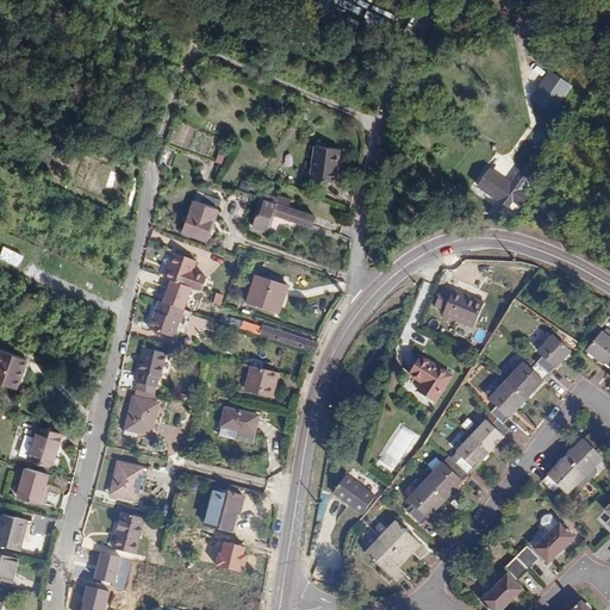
[(553,114),(573,87),(549,70),(530,98),(553,114)]
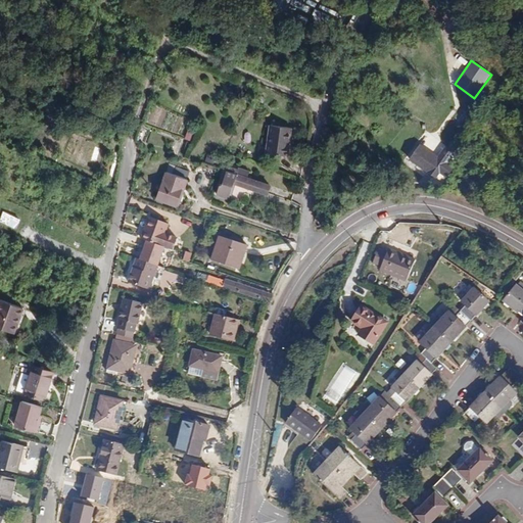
[(288,152),(292,125),(272,122),(268,150),(288,152)]
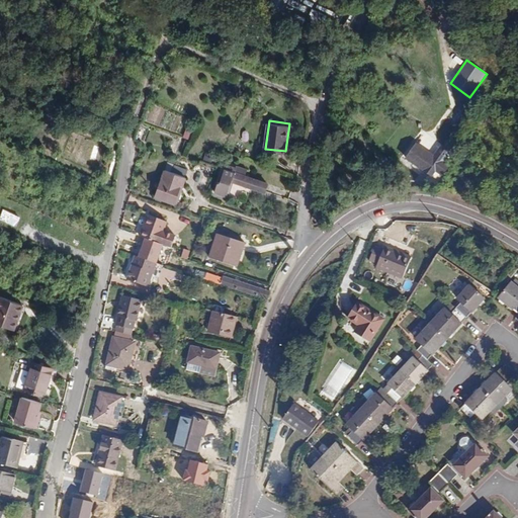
[(452,151),(442,144),(434,157),(425,171),(433,176),(436,171),(444,175),(451,166),(445,162),(446,160),(452,151)]
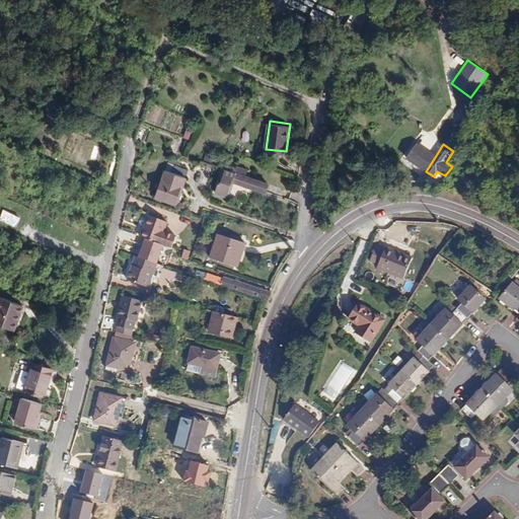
[(426,171),(435,157),(418,145),(408,159),(426,171)]
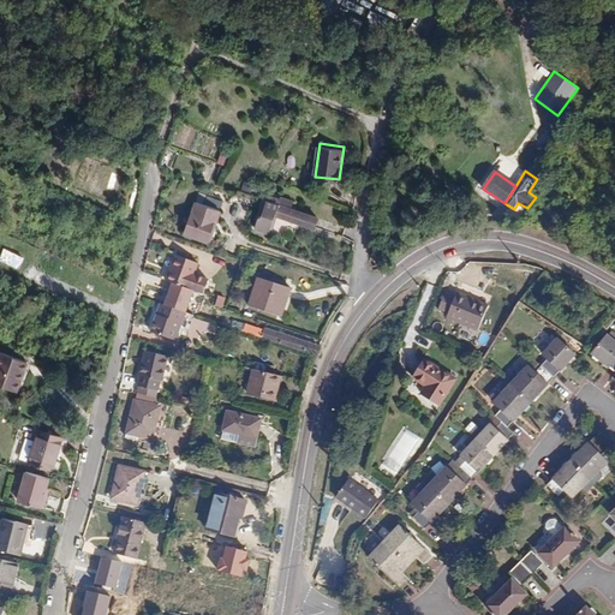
[(320,218),(267,201),(262,216),(274,221),(276,214),(317,227),(320,218)]
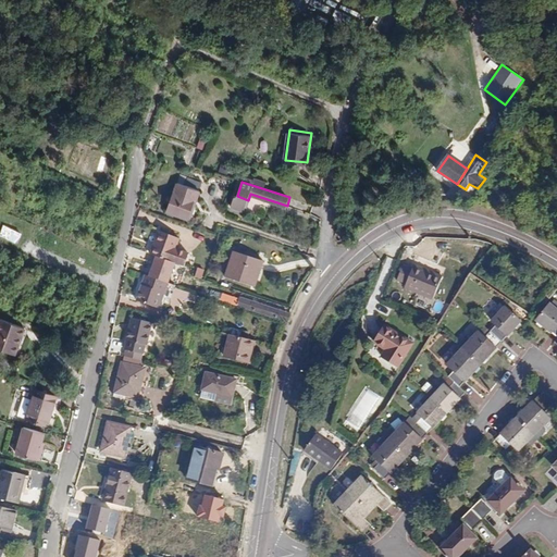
[(201,190),(177,183),(169,211),(189,218),(196,200),(198,200),(201,190)]
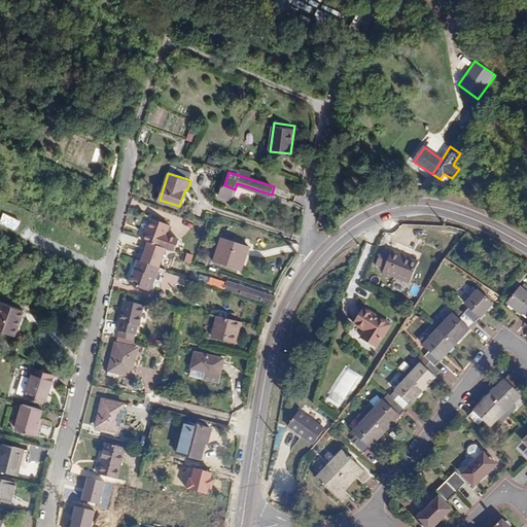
[(144,213),(137,237),(175,250),(179,237),(168,231),(171,224),(162,218),(144,213)]
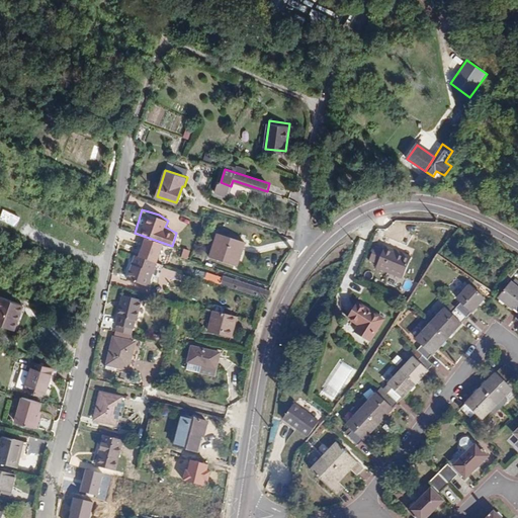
[(20,217),(11,212),(7,222),(17,226),(20,217)]
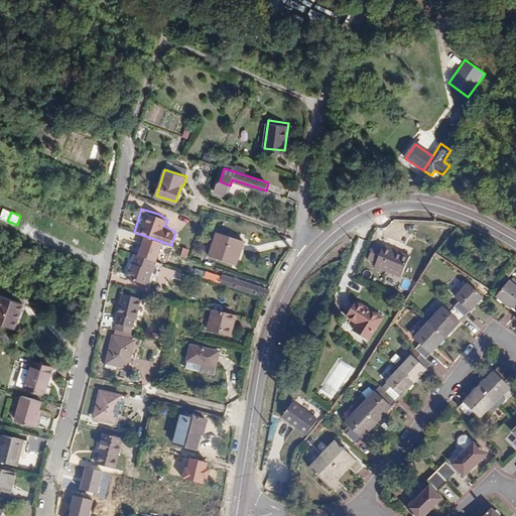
[(234,267),(242,243),(220,234),(211,258),(234,267)]
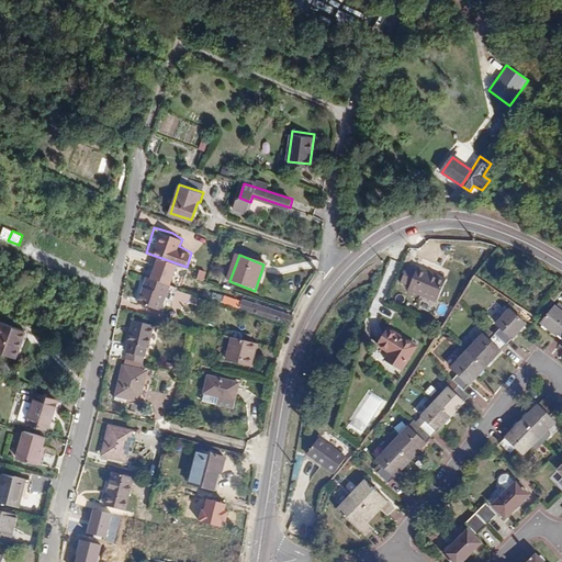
[(422,268),(412,265),(405,279),(414,283),(413,287),(441,300),(451,278),(438,271),(423,265),(422,268)]
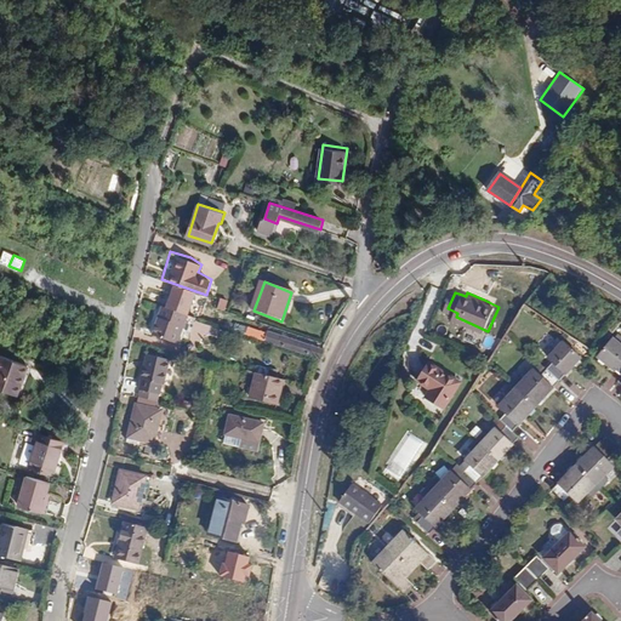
[(177,308),(163,306),(152,335),(187,346),(195,317),(177,308)]
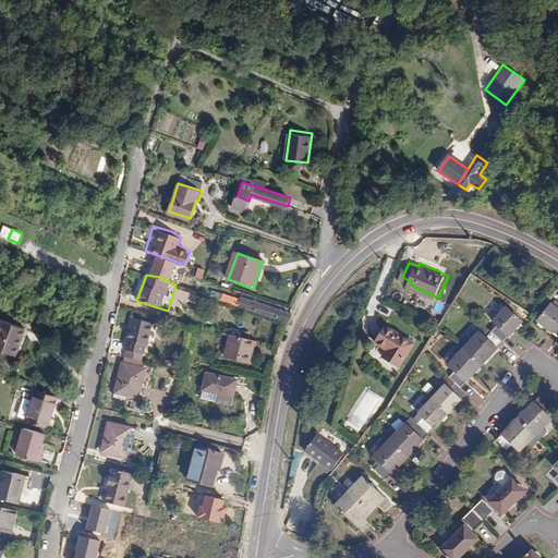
[(210,295),(237,305),(240,299),(213,289),(210,295)]
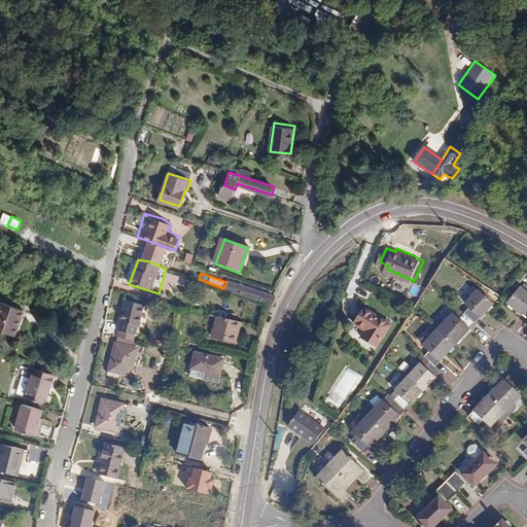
[(526,281),(524,285),(523,284),(510,299),(512,301),(512,304),(516,307),(519,306),(526,314),(526,320),(526,321),(526,320),(526,281)]
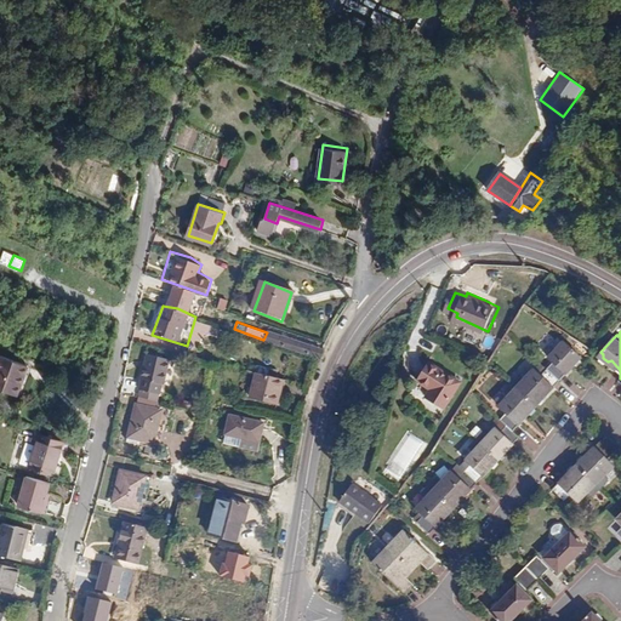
[(266,342),(318,360),(322,349),(269,332),(266,342)]
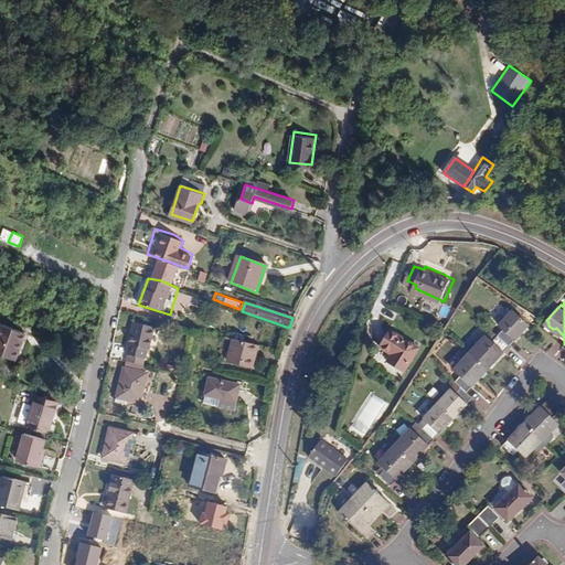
[(381,470),(392,481),(406,466),(409,466),(414,462),(412,459),(415,457),(418,458),(422,454),(419,451),(448,422),(451,423),(454,420),(452,416),(456,413),(459,415),(462,412),(460,408),(473,395),(468,388),(483,373),(487,373),(489,371),(488,368),(491,364),(494,365),(497,362),(497,359),(524,329),(528,330),(531,328),(529,323),(531,322),(514,307),(513,308),(509,305),(503,311),(508,316),(501,321),(505,326),(494,338),(488,332),(479,342),(475,339),(461,353),(465,358),(457,366),(464,372),(457,379),(464,384),(457,391),(452,386),(446,392),(441,387),(426,404),(430,409),(425,414),(429,419),(418,430),(412,425),(402,435),(398,430),(384,446),(388,450),(381,458),(386,465),(381,470)]
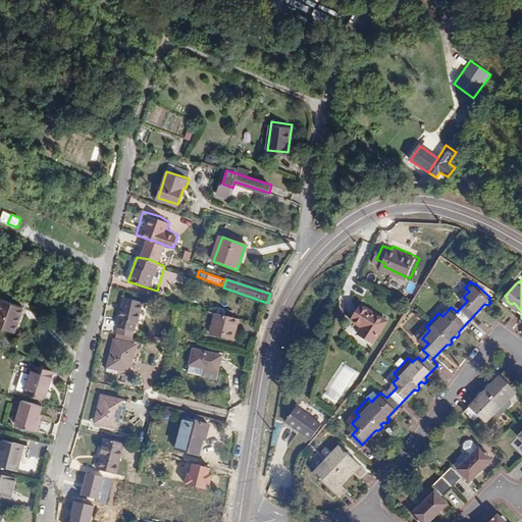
[(2,298),(0,303),(0,325),(13,332),(22,314),(24,309),(2,298)]
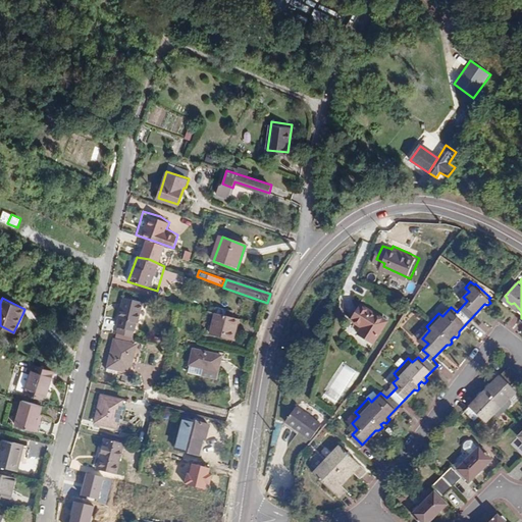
[(123,313),(143,318),(146,305),(127,300),(123,313)]
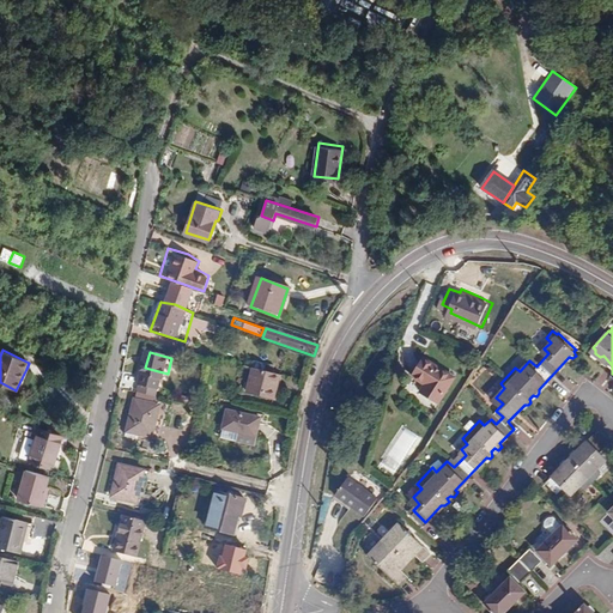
[(456,374),(426,354),(422,360),(414,371),(428,380),(422,388),(439,400),(456,374)]
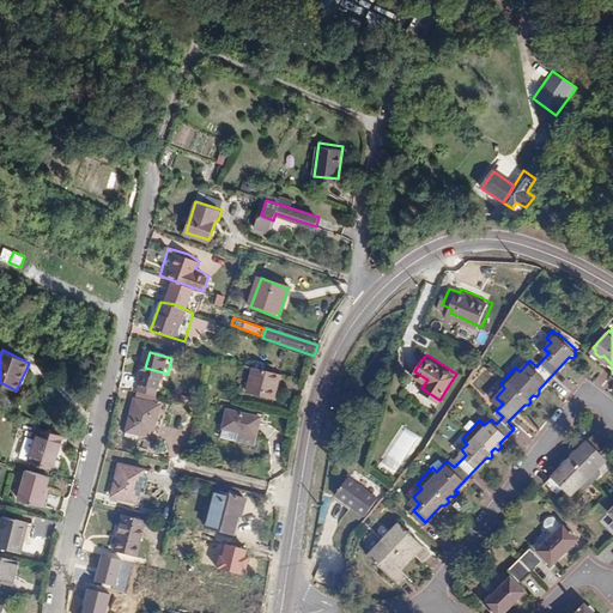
[(163,393),(168,374),(145,368),(144,371),(155,375),(152,386),(141,383),(140,388),(163,393)]
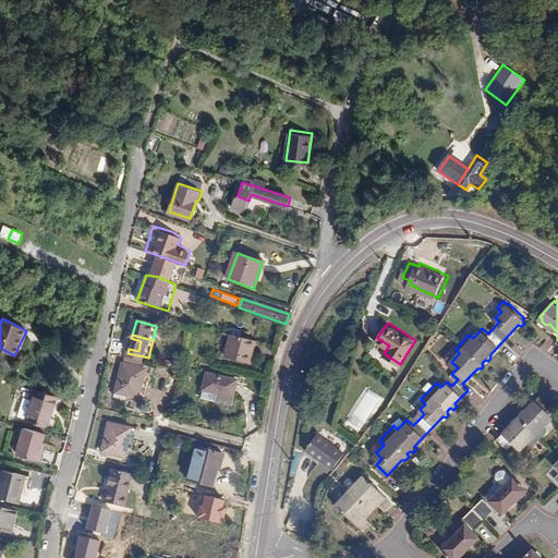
[(131,338),(129,349),(138,351),(141,341),(131,338)]
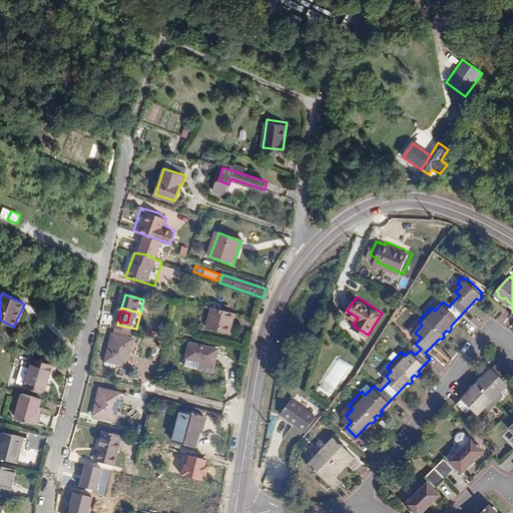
[(232,336),(238,317),(215,311),(210,331),(232,336)]
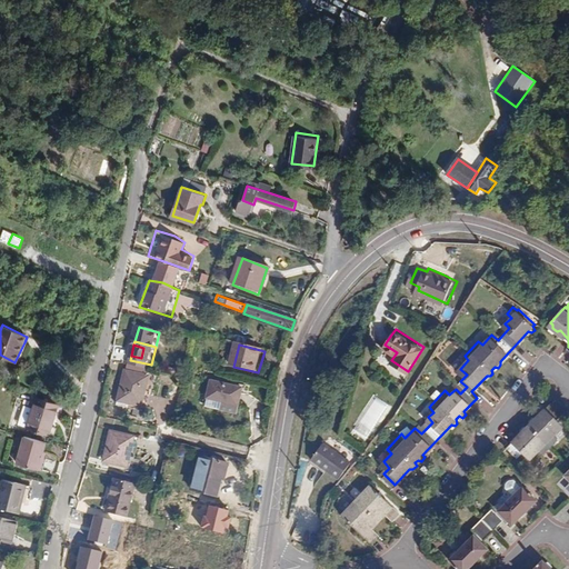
[(148,377),(150,370),(127,365),(125,371),(148,377)]
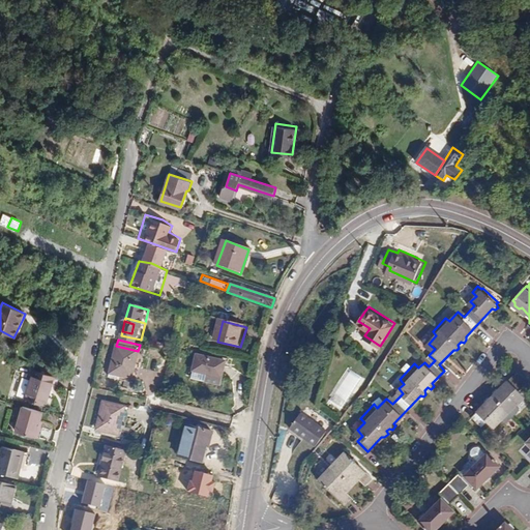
[(135,364),(138,351),(116,346),(108,380),(116,382),(116,379),(137,384),(141,366),(135,364)]
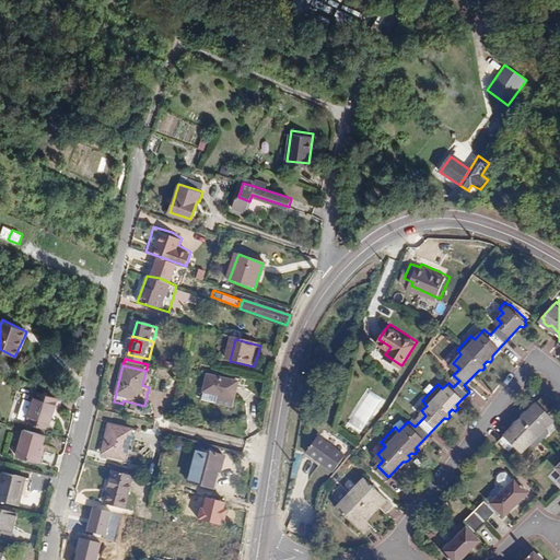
[(210,381),(241,388),(241,385),(210,378),(210,381)]
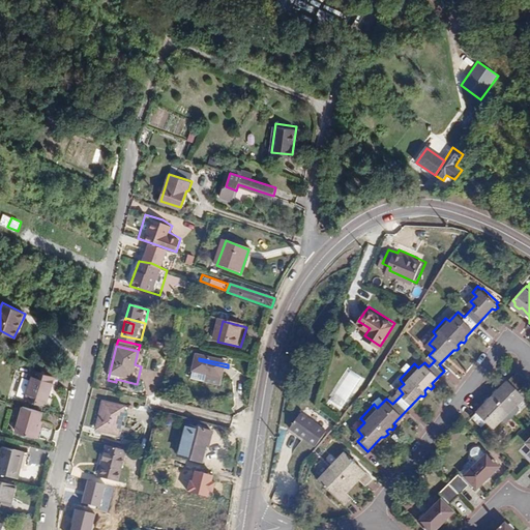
[(222,389),(228,367),(199,360),(193,382),(222,389)]
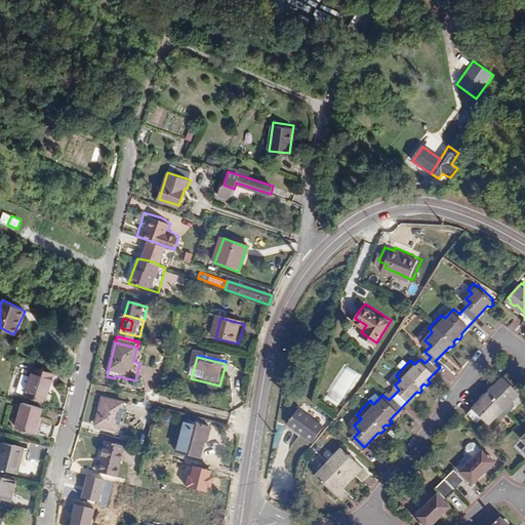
[(51,374),(32,368),(24,395),(43,400),(51,374)]
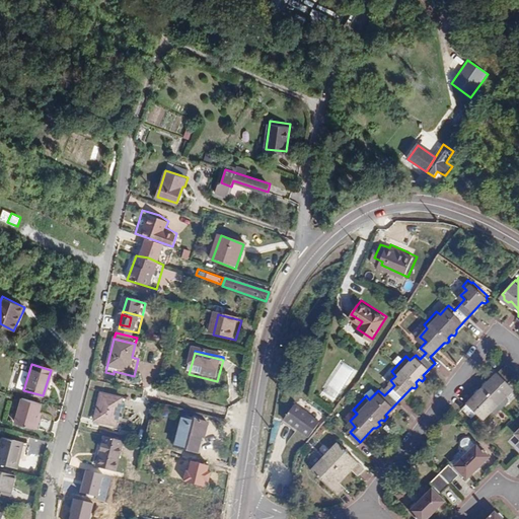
[(514,376),(504,367),(490,381),(487,380),(484,382),(485,386),(482,388),(478,388),(475,391),(476,394),(462,408),(472,418),(477,413),(484,418),(493,410),(497,413),(509,400),(505,396),(513,387),(508,382),(514,376)]
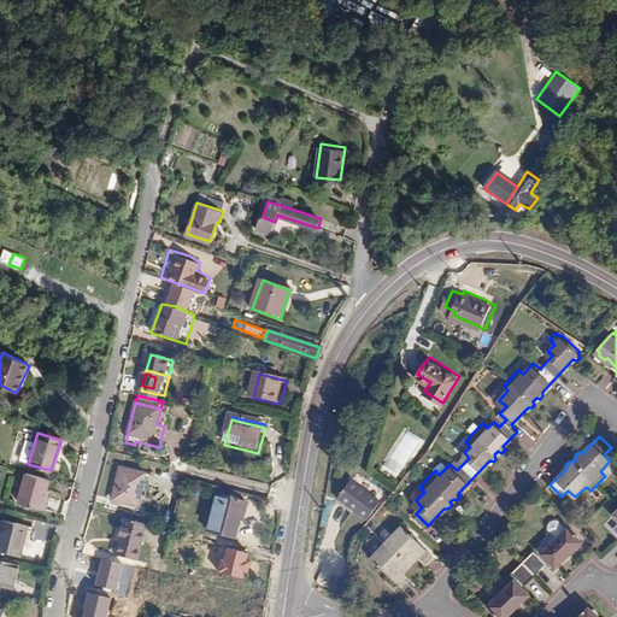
[(151,477),(119,469),(110,505),(141,512),(151,477)]
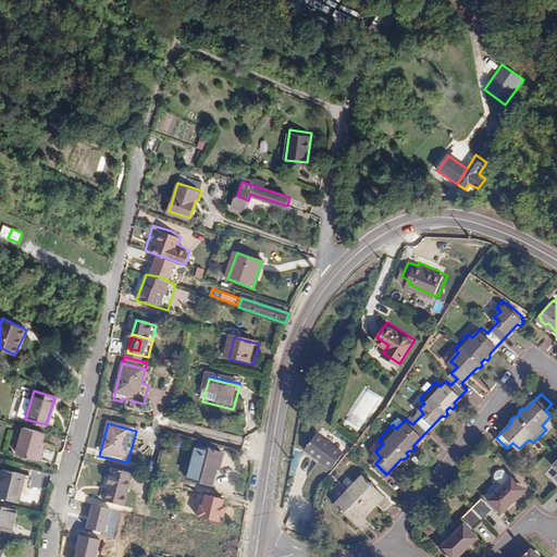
[(25,425),(17,453),(40,458),(47,432),(25,425)]
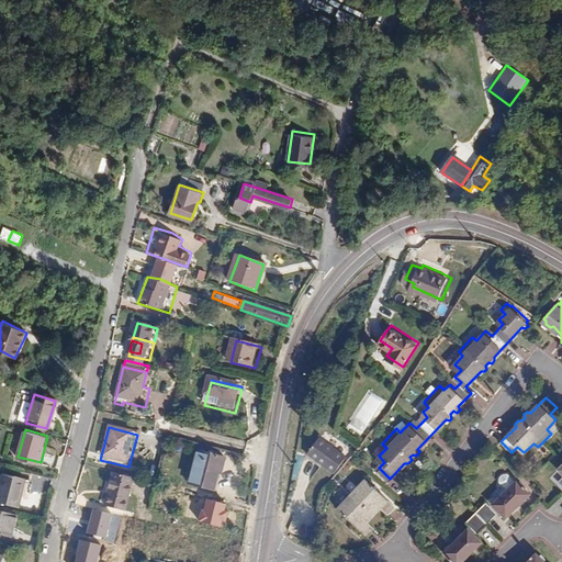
[(317,474),(329,484),(343,468),(316,447),(303,463),(317,474)]
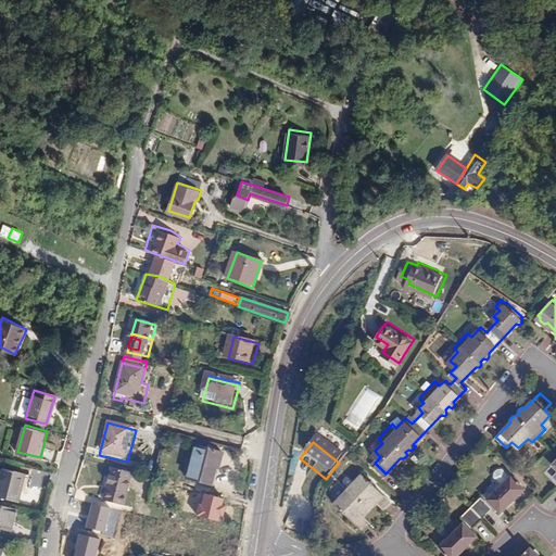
[(215,488),(224,455),(196,447),(187,481),(215,488)]
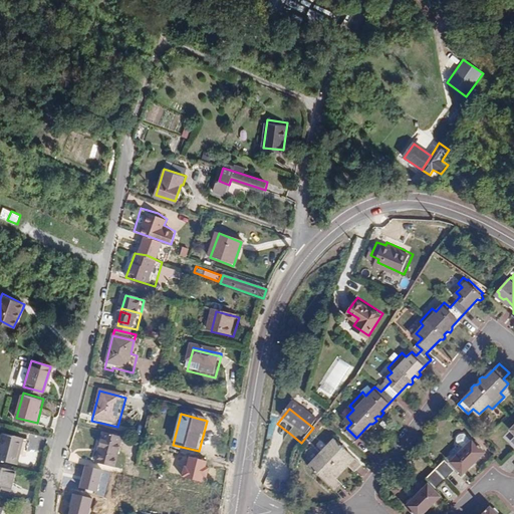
[(287,437),(290,434),(277,424),(275,426),(287,437)]
